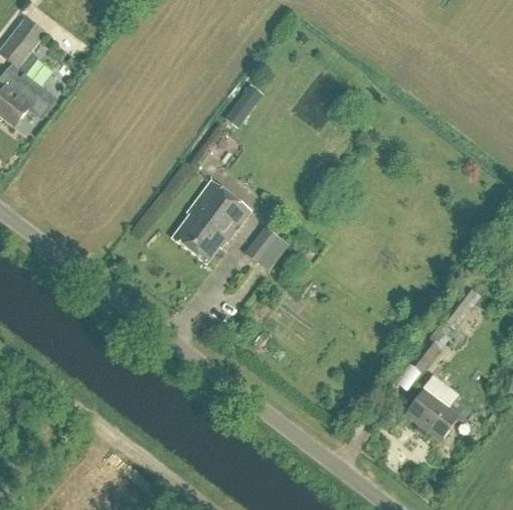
[(0,50),(0,52),(19,67),(46,33),(26,18),(0,50)]
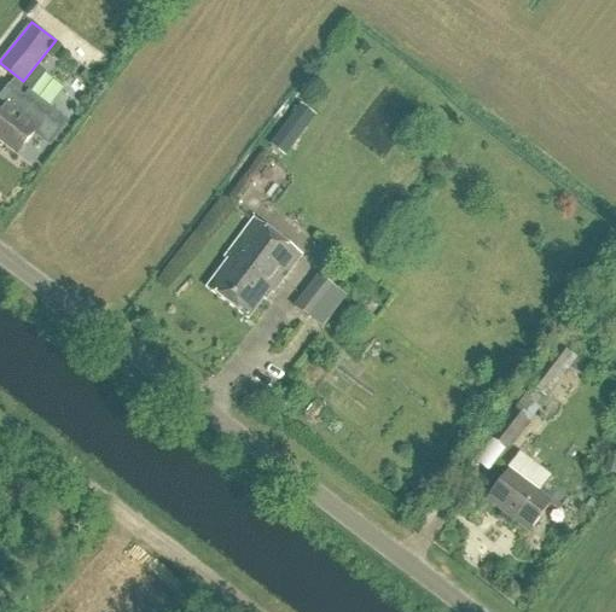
[(0,109),(0,137),(18,152),(36,129),(51,141),(69,118),(30,88),(27,94),(11,82),(0,95),(0,100),(5,104),(0,109)]
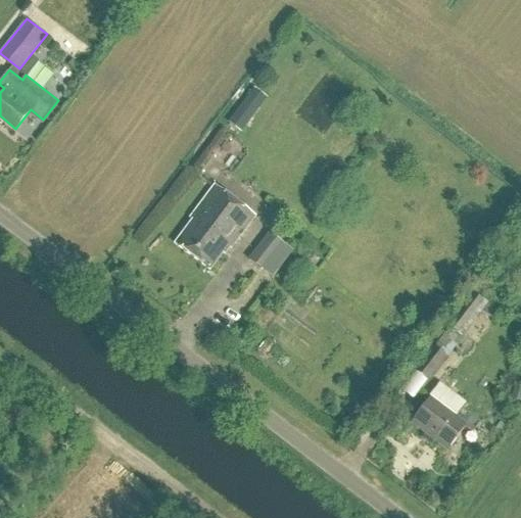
[(269,94),(255,84),(229,119),(242,129),(269,94)]
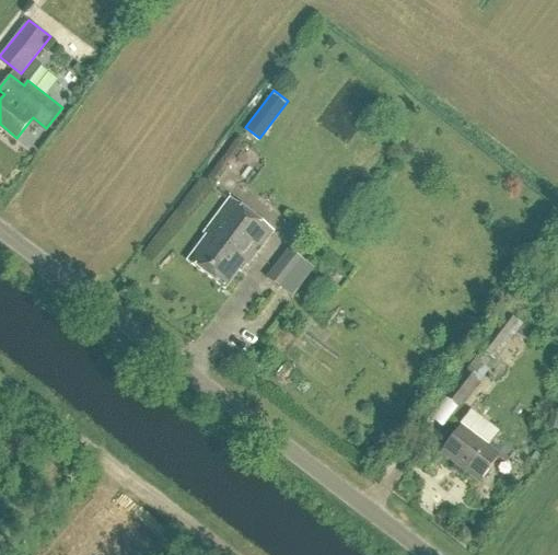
[(189,258),(225,286),(246,259),(248,262),(272,229),(230,197),(206,230),(209,232),(189,258)]
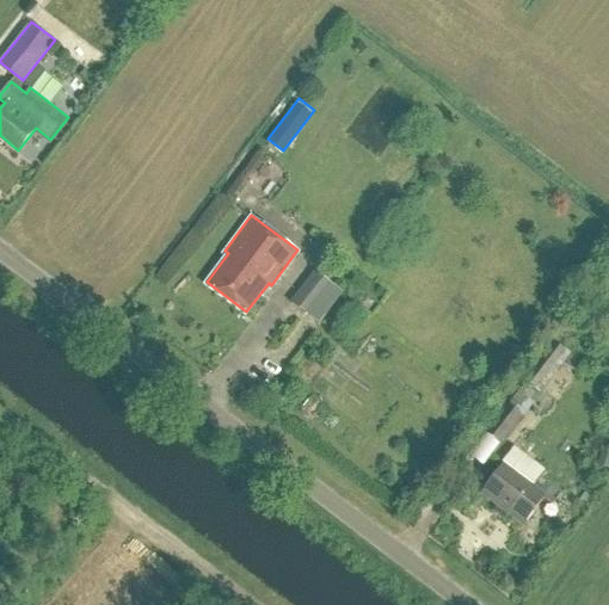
[(333,246),(293,300),(320,320),(360,266),(333,246)]
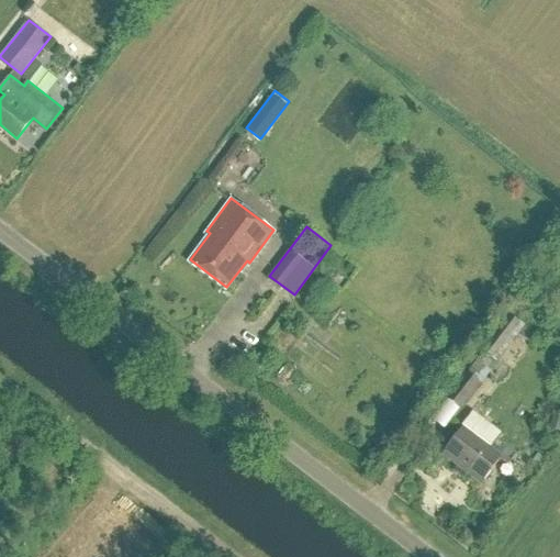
[(467,369),(446,396),(461,408),(482,380),(479,378),(494,357),(497,359),(525,323),(512,313),(484,348),(467,369)]
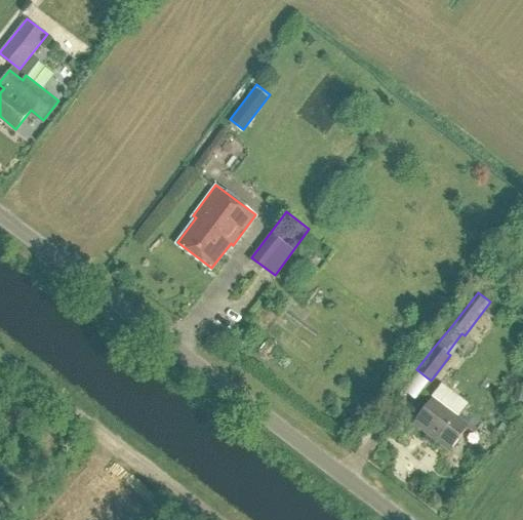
[(394,380),(403,388),(411,377),(402,369),(394,380)]
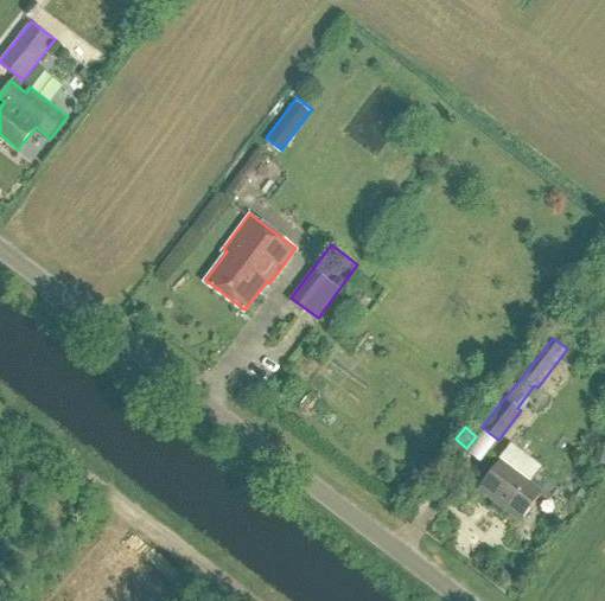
[(479,487),(520,518),(541,488),(502,459),(479,487)]
